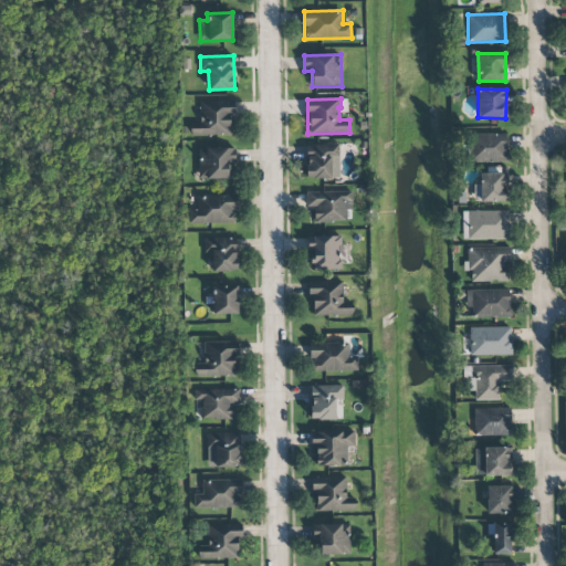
[(232,135),(231,101),(200,102),(200,122),(190,122),(191,136),(232,135)]
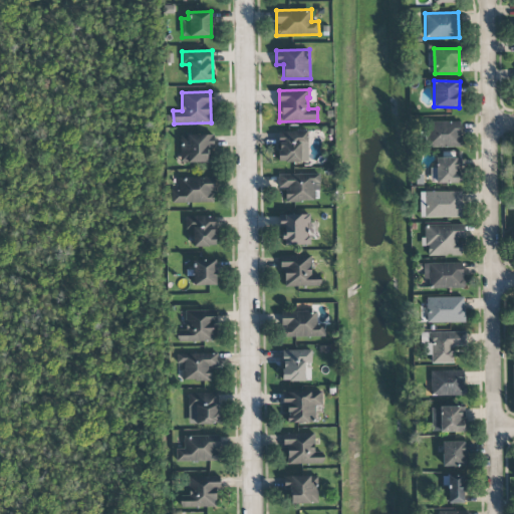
[(461,121),(429,121),(430,148),(461,147),(461,121)]
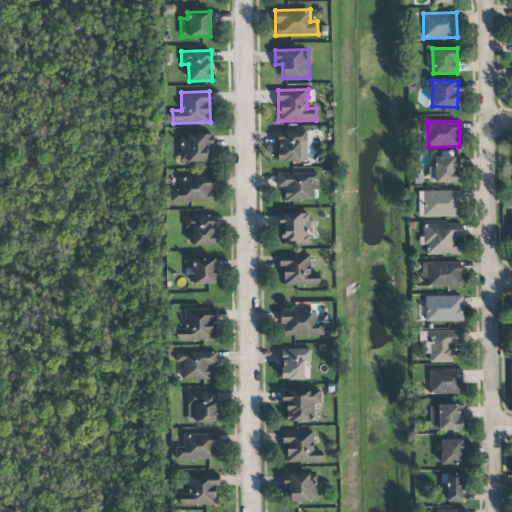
[(276,161),(306,162),(307,130),(277,130),(276,161)]
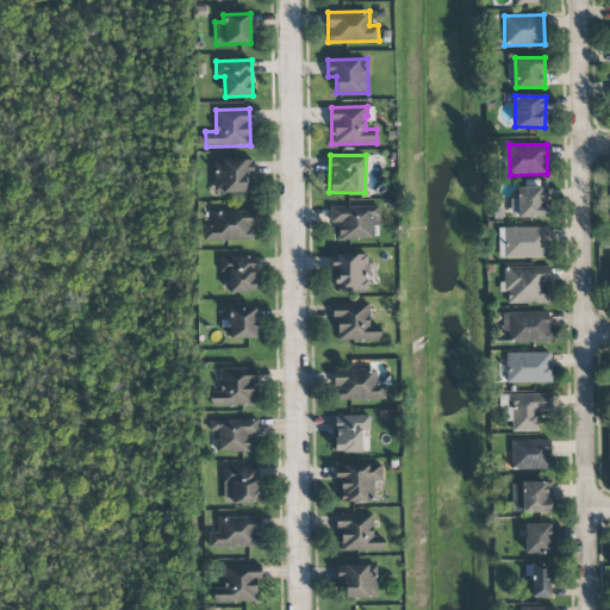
[(215,160),(213,193),(246,193),(246,179),(253,179),(254,161),(215,160)]
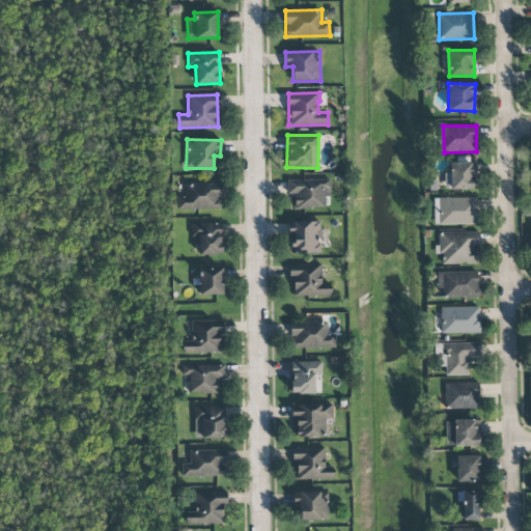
[(473,189),(472,163),(447,163),(448,190),(473,189)]
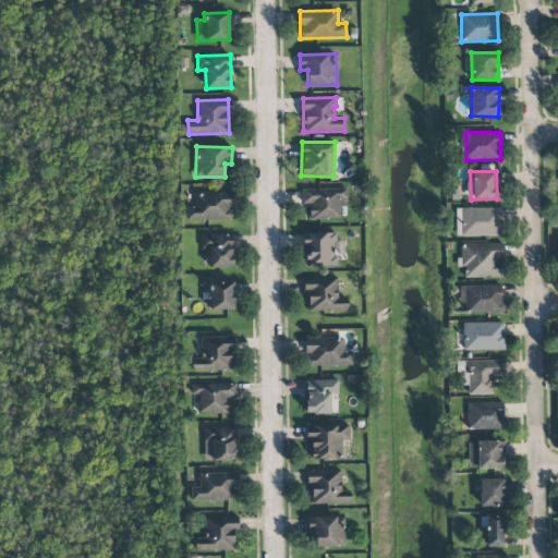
[(347,189),(302,190),(302,204),(310,204),(311,219),(341,219),(340,207),(347,207),(347,189)]
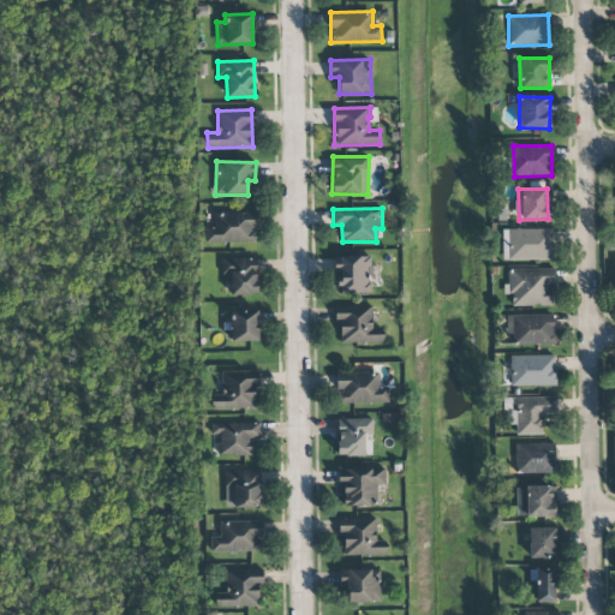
[(257,213),(215,212),(214,228),(206,228),(206,242),(256,243),(257,213)]
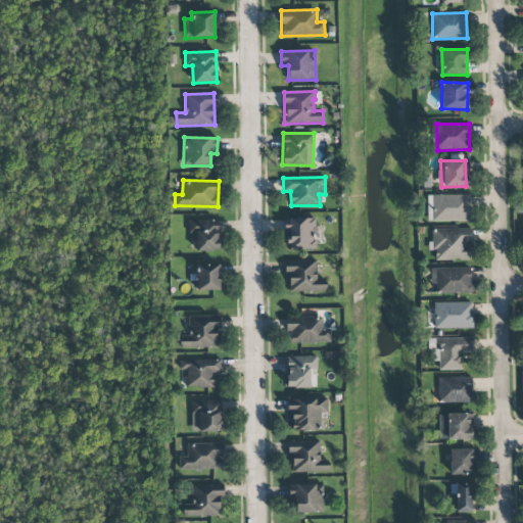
[(470,194),(432,195),(433,221),(470,221),(470,194)]
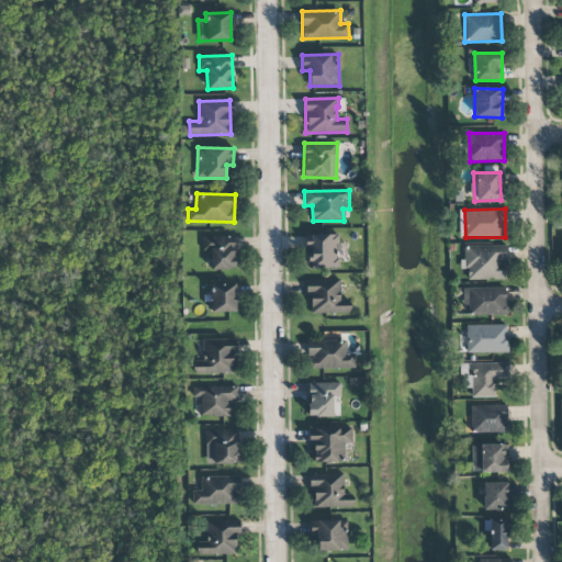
[(307,234),(307,250),(311,250),(310,268),(339,268),(340,235),(307,234)]
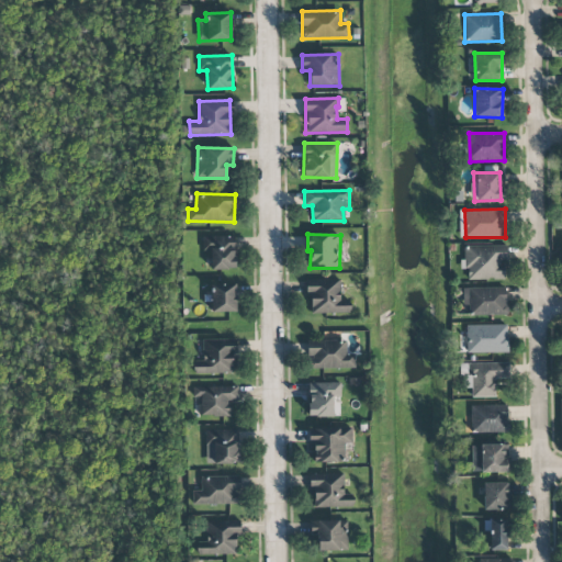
[(202,236),(203,250),(211,250),(211,270),(235,270),(235,236),(202,236)]
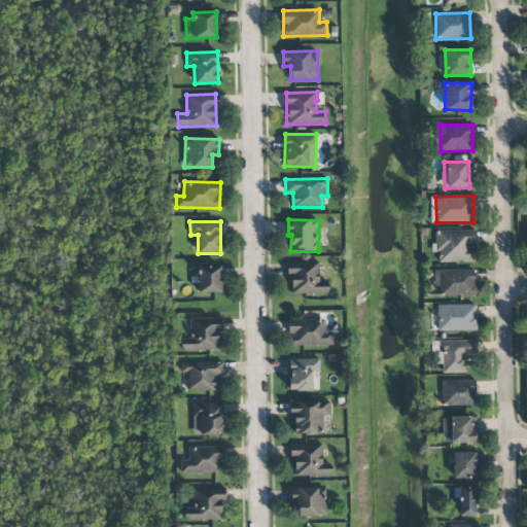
[(476,230),(435,231),(436,262),(473,261),(472,246),(476,246),(476,230)]
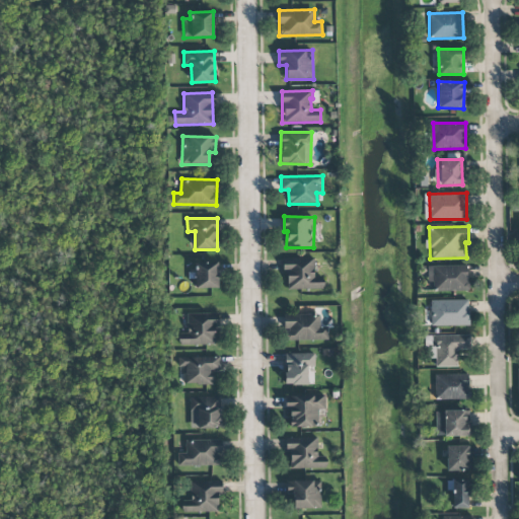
[(283,257),(283,273),(287,273),(287,289),(323,290),(323,276),(313,276),(313,258),(283,257)]
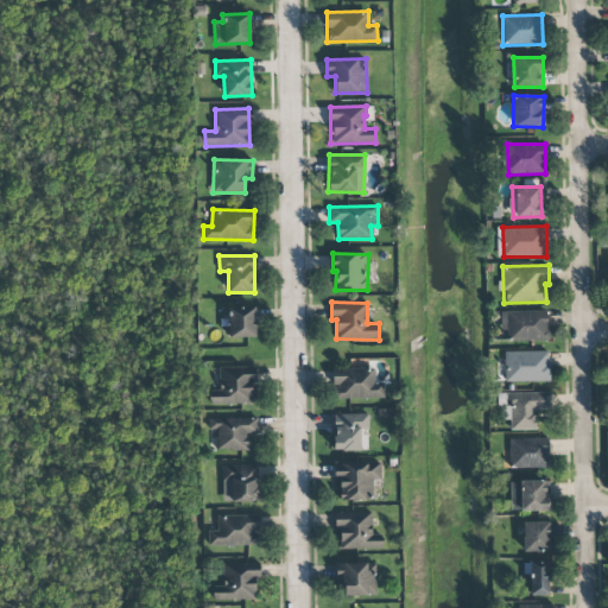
[(228,337),(254,337),(255,306),(229,306),(228,337)]
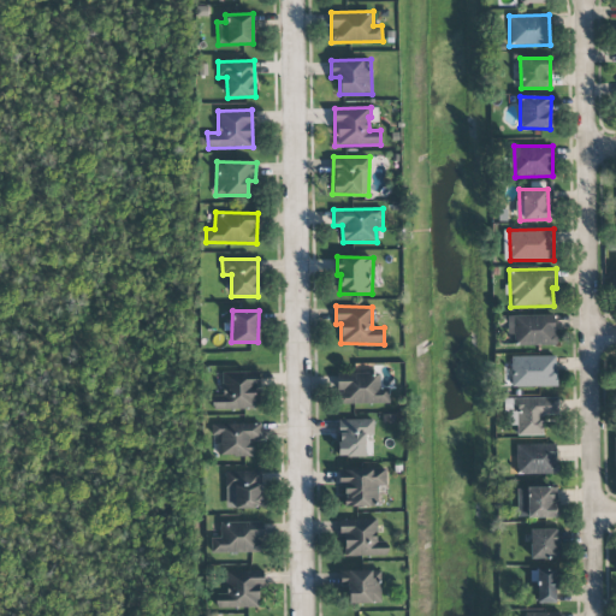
[(514,347),(555,345),(555,315),(507,315),(507,336),(514,336),(514,347)]
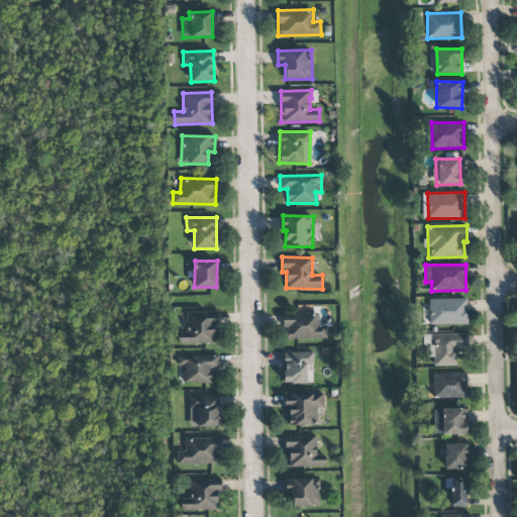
[(467,298),(429,299),(429,325),(468,324),(467,298)]
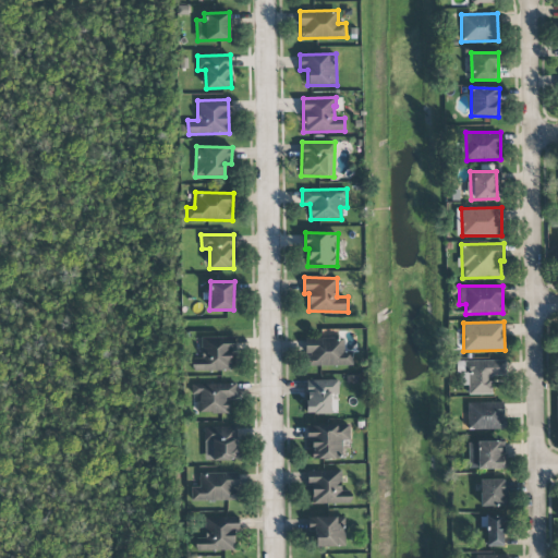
[(202,359),(192,359),(192,372),(231,371),(231,355),(235,354),(234,337),(201,338),(202,359)]
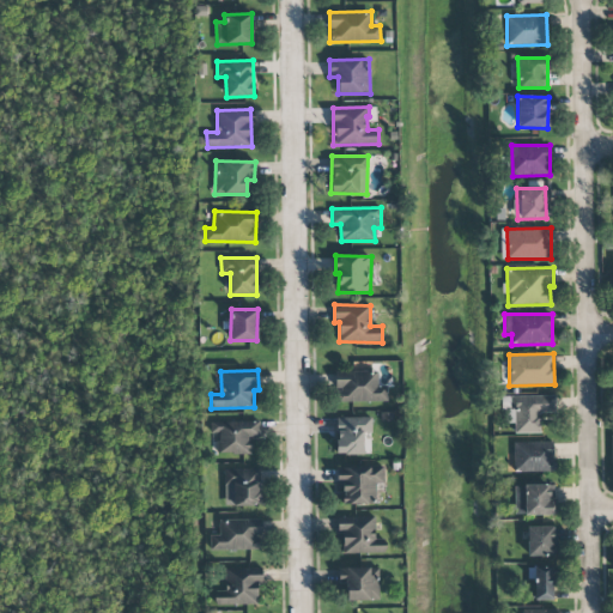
[(377,386),(377,371),(335,372),(335,402),(387,401),(387,386),(377,386)]
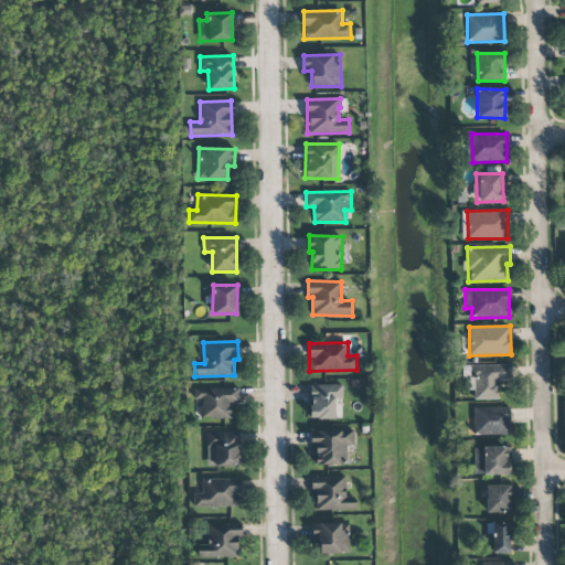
[(511,365),(473,365),(475,400),(498,400),(498,381),(511,381),(511,365)]
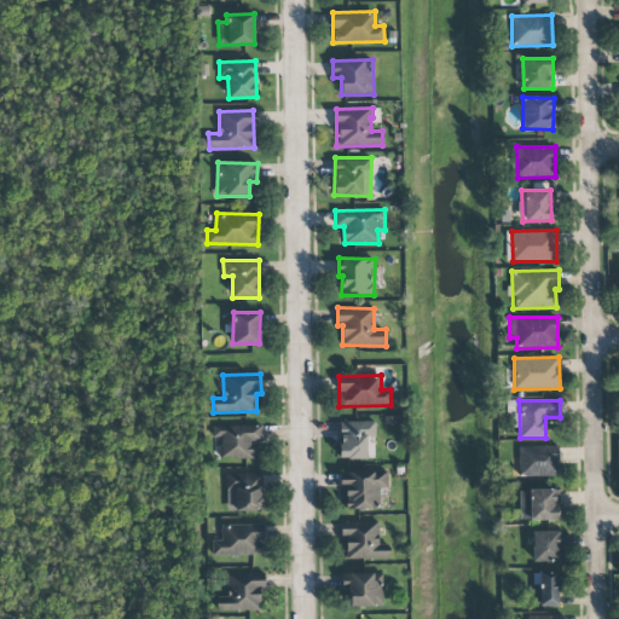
[(375,422),(340,422),(340,460),(366,460),(366,438),(375,438),(375,422)]
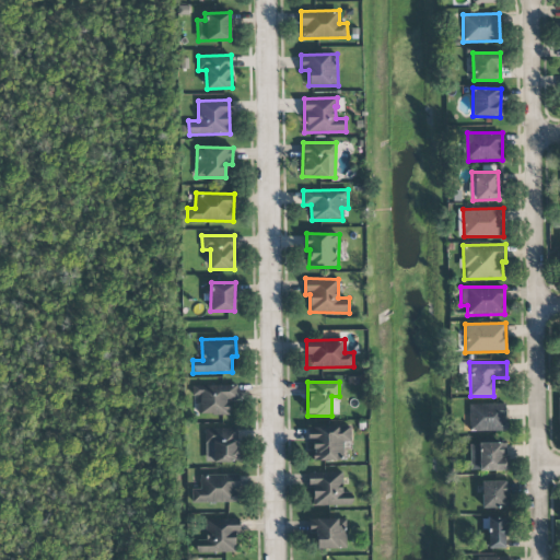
[(229,415),(230,399),(236,399),(237,386),(195,385),(194,415),(229,415)]
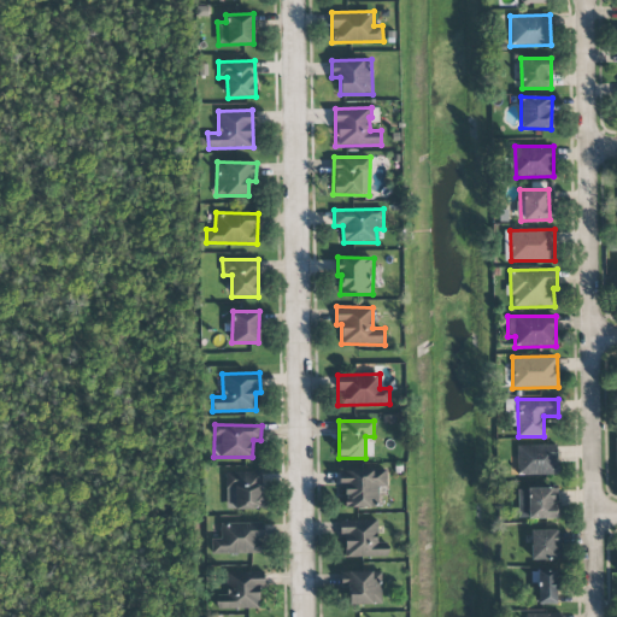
[(558,475),(558,445),(517,446),(517,476),(558,475)]
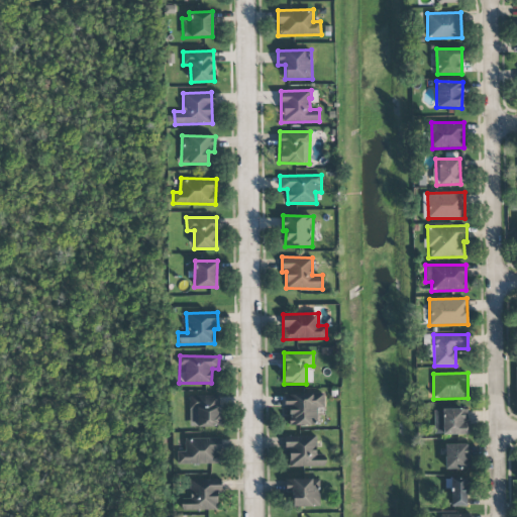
[(284,393),(284,408),(288,408),(289,425),(315,425),(315,409),(323,408),(323,393),(284,393)]
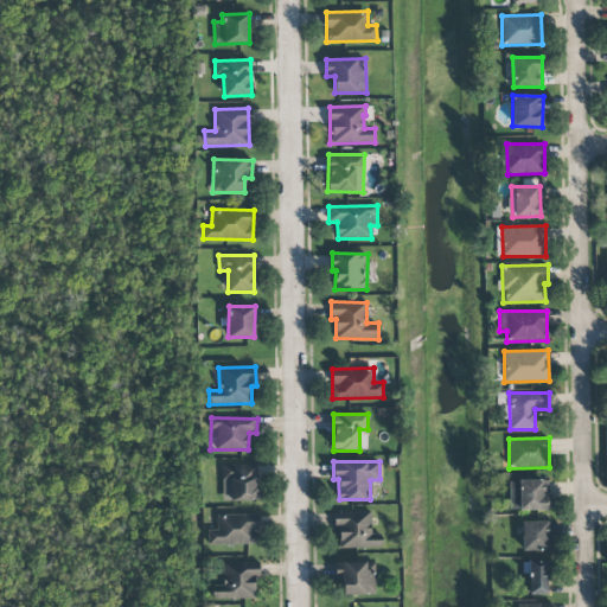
[(222,466),(223,502),(257,500),(257,465),(222,466)]
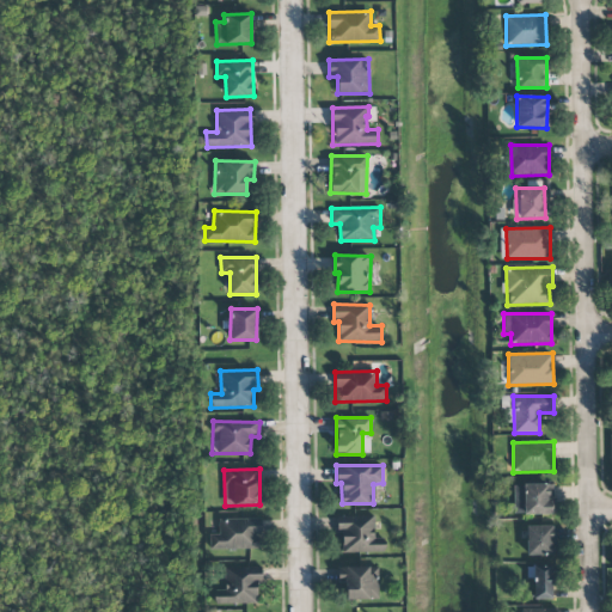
[(514,514),(554,514),(554,484),(513,485),(514,514)]
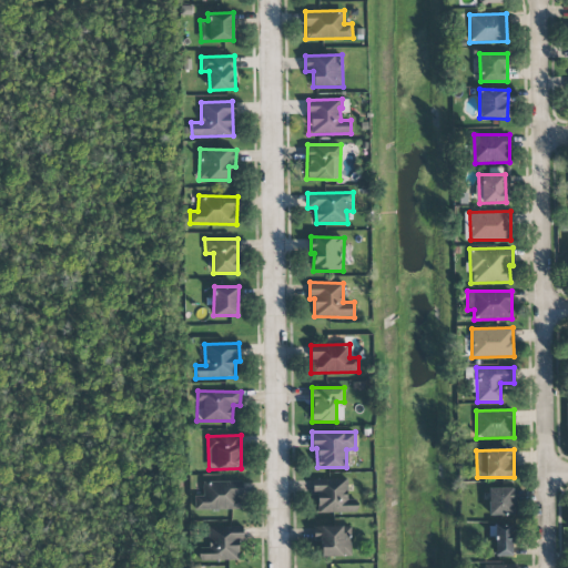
[(315,513),(355,513),(355,499),(346,499),(347,479),(315,478),(315,513)]
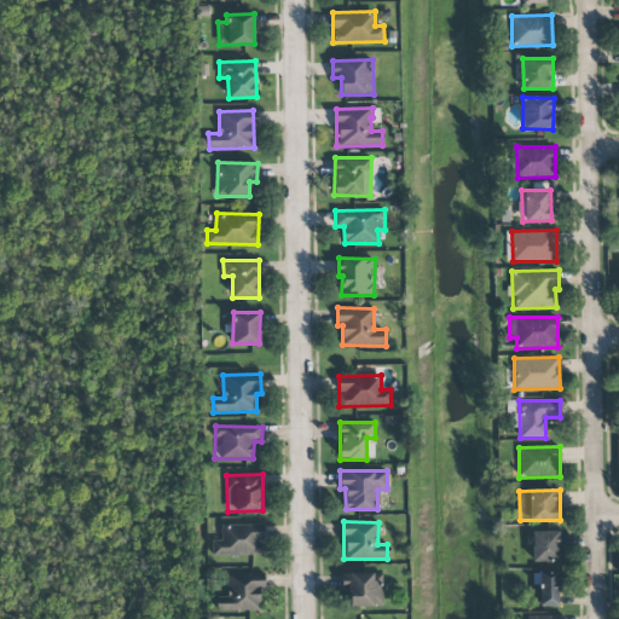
[(264,555),(262,525),(221,526),(221,541),(212,541),(212,556),(264,555)]
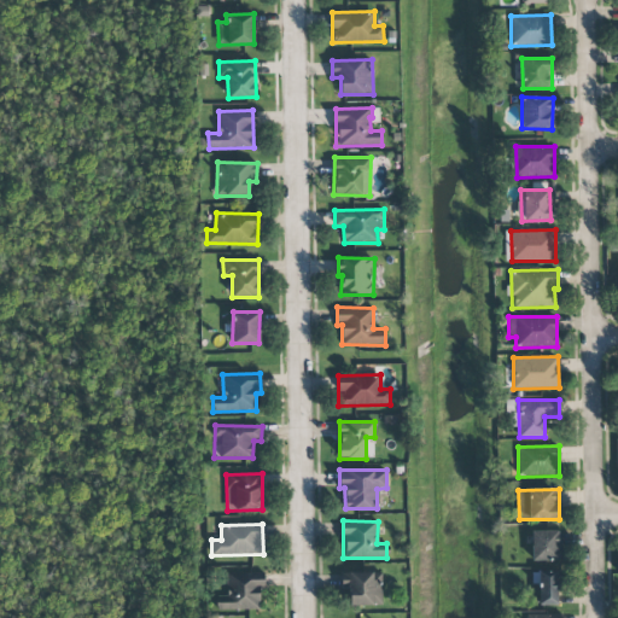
[(559,530),(531,531),(532,561),(559,560),(559,530)]
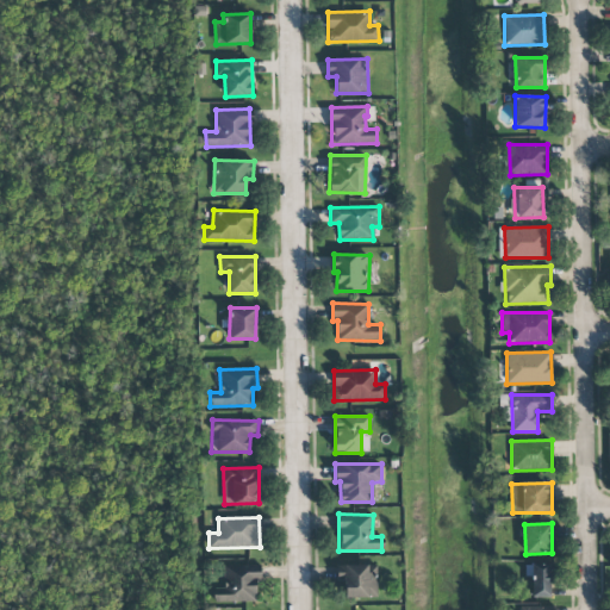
[(344,598),(378,597),(377,564),(336,565),(336,582),(344,582),(344,598)]
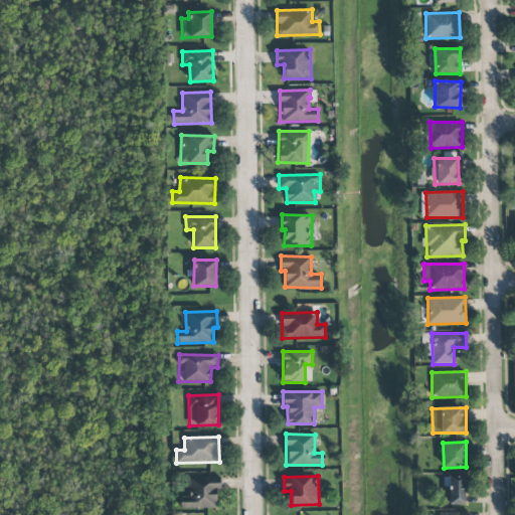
[(449,505),(466,504),(465,476),(443,477),(443,487),(448,487),(449,505)]
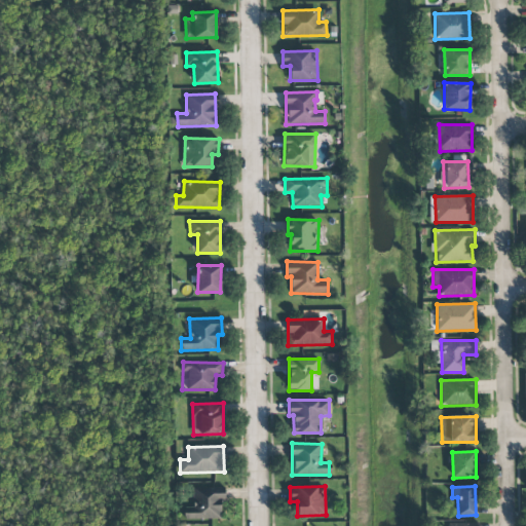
[(223,519),(222,488),(193,488),(193,504),(185,504),(185,520),(223,519)]
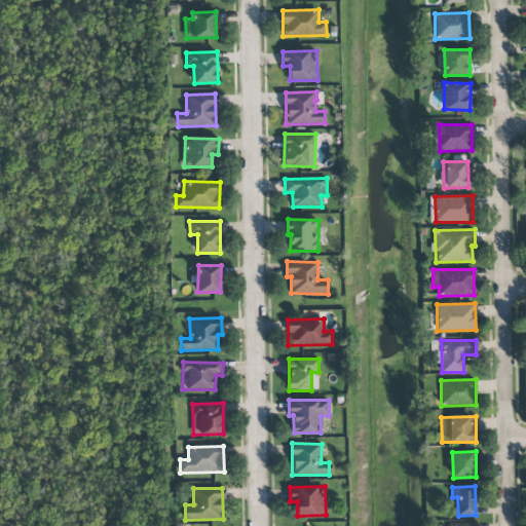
All buildings are outlined.
